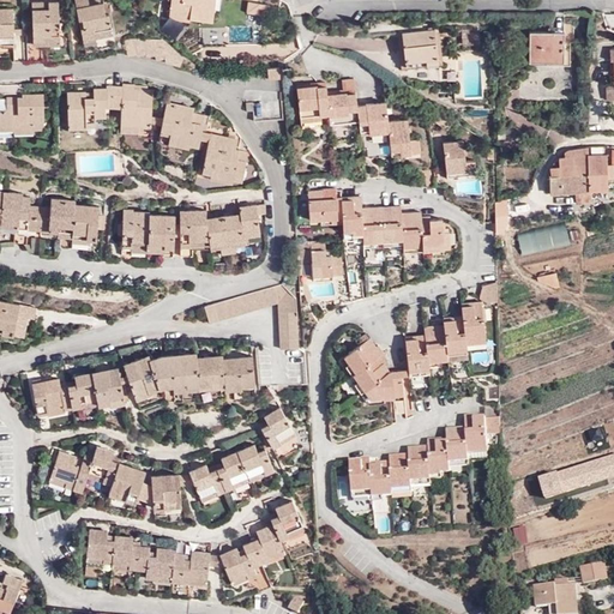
[(44,32),(60,32),(59,0),(31,1),(32,37),(44,37),(44,32)]
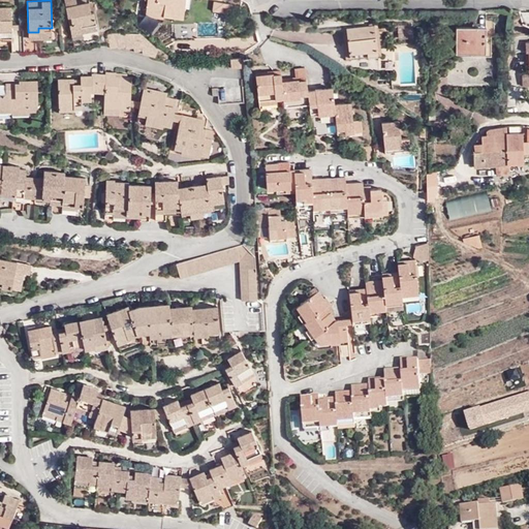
[(63,0),(69,31),(83,30),(81,23),(96,20),(97,27),(100,43),(109,42),(110,47),(119,44),(119,47),(127,45),(127,47),(134,45),(135,50),(144,49),(144,52),(156,55),(159,48),(142,31),(116,31),(107,32),(102,7),(90,8),(89,1),(75,3),(74,0),(63,0)]
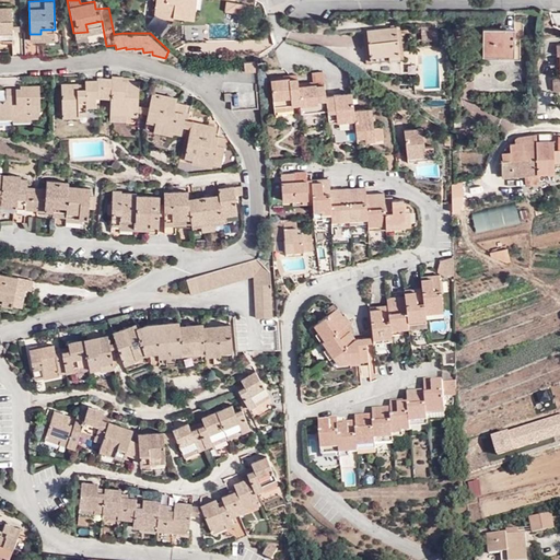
[(155,0),(154,14),(175,19),(175,14),(193,18),(195,7),(201,8),(202,0),(155,0)]
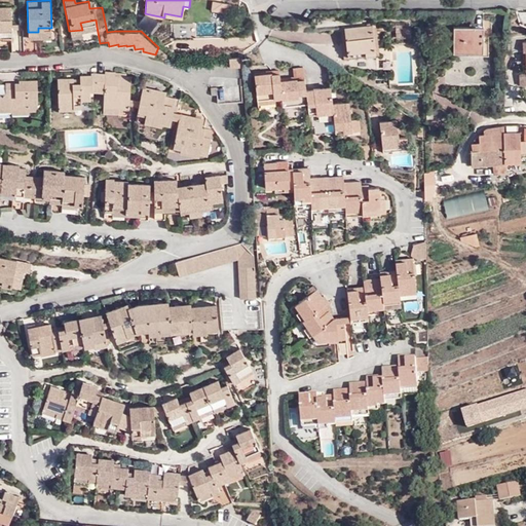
[(0,33),(0,34),(0,30),(11,29),(11,7),(0,6),(0,33)]
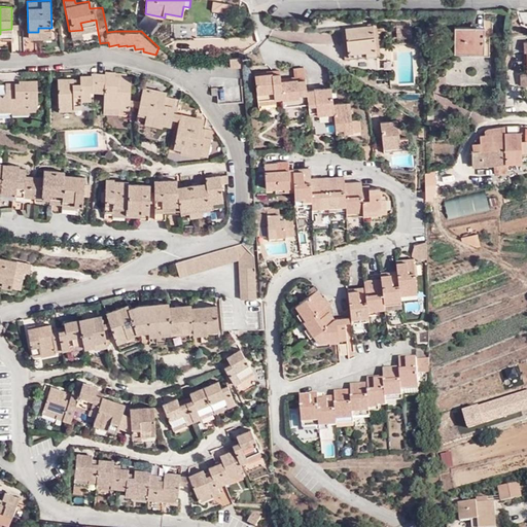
[(80,23),(82,30),(97,27),(96,20),(80,23)]
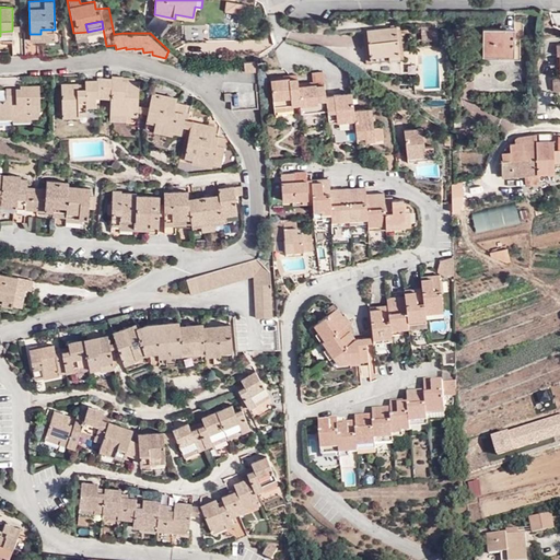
[(370,56),(368,28),(362,28),(364,60),(406,57),(404,25),(397,25),(399,54),(370,56)]
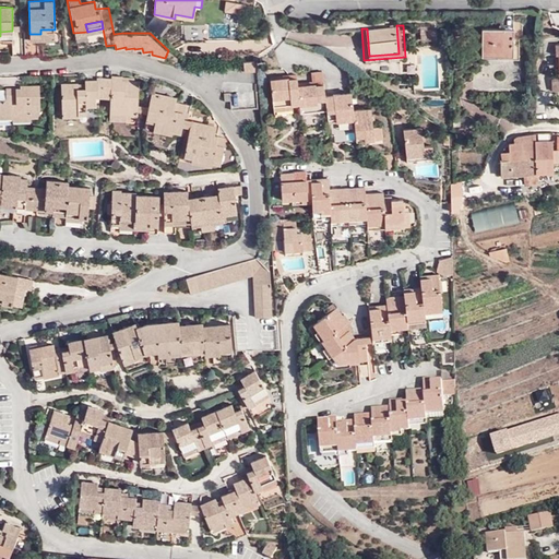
[(396,25),(367,28),(369,56),(399,54),(396,25)]
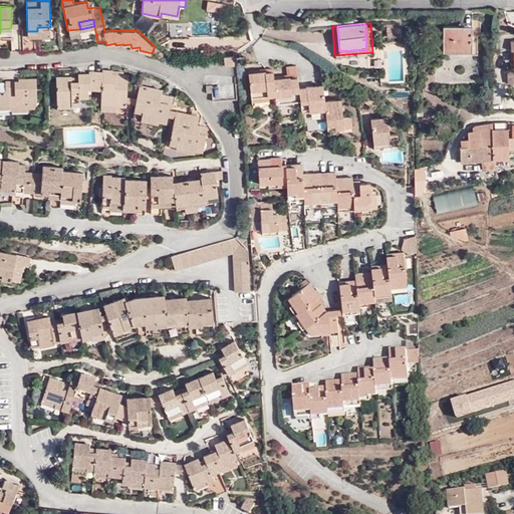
[(472,50),(472,25),(443,25),(443,50),(472,50)]
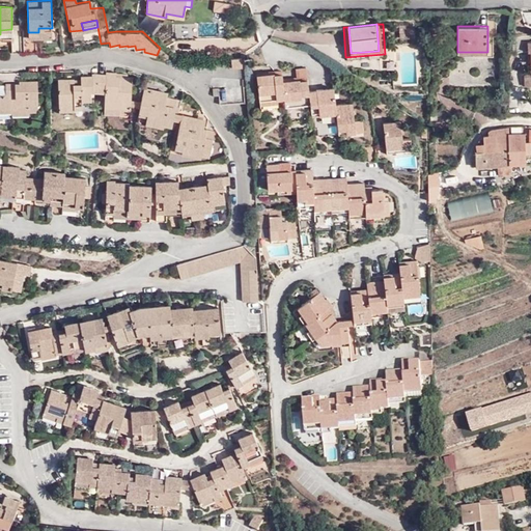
[(28,36),(36,36),(52,35),(52,28),(38,28),(38,32),(28,32),(28,36)]
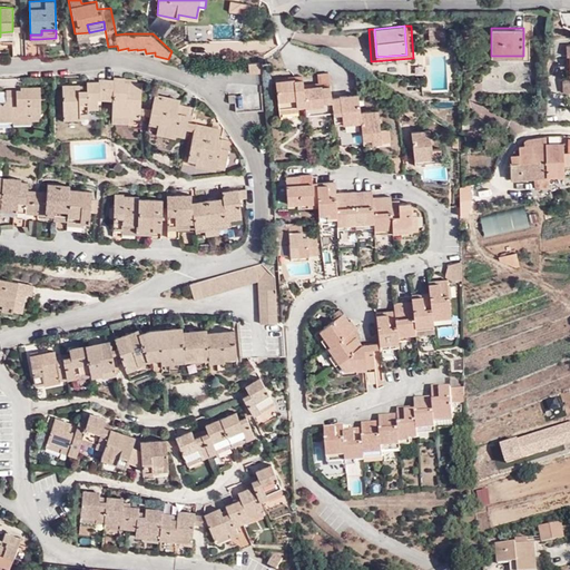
[(39,55),(39,39),(30,39),(12,39),(13,56),(39,55)]
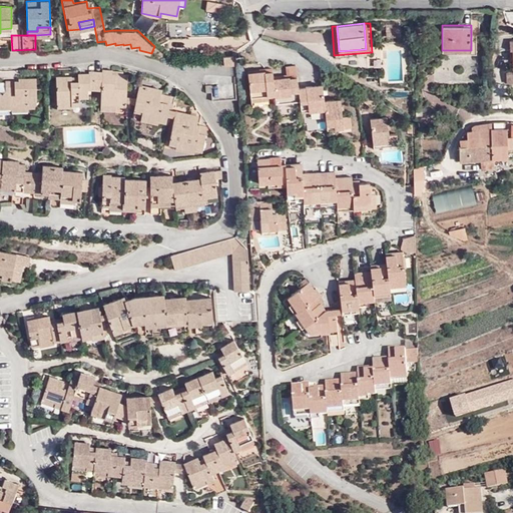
[(131,93),(131,82),(131,68),(121,68),(106,69),(105,66),(105,63),(89,63),(89,66),(79,66),(79,70),(81,79),(73,80),(72,71),(57,73),(60,98),(75,96),(76,101),(83,100),(81,89),(94,87),(94,84),(105,83),(106,95),(121,94),(131,94),(131,93)]
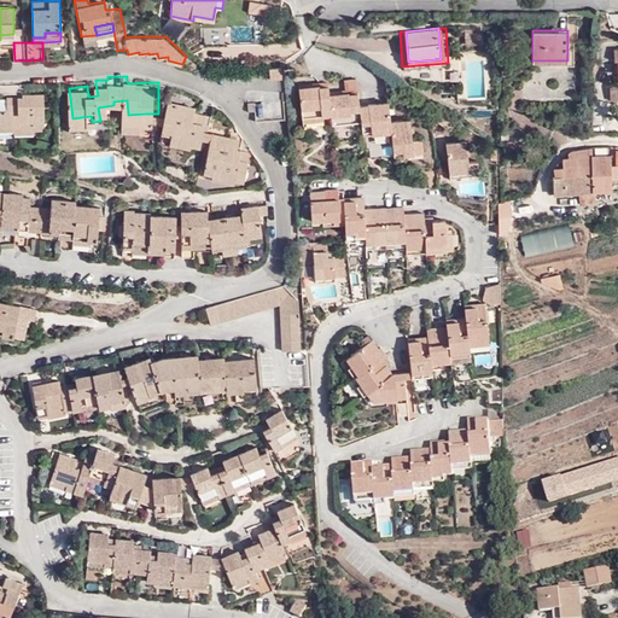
[(361,105),(360,92),(351,93),(350,91),(331,92),(331,89),(331,85),(320,86),(320,83),(301,86),(304,116),(325,114),(333,112),(334,115),(353,112),(353,110),(362,109),(363,120),(365,134),(392,132),(395,155),(425,151),(424,138),(413,139),(413,135),(412,128),(410,118),(392,121),(390,100),(371,103),(369,104),(361,105)]
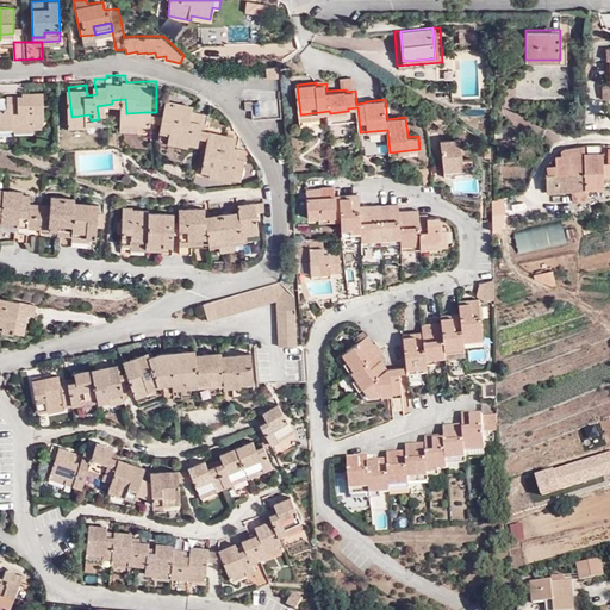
[(94,83),(86,85),(87,95),(97,94),(94,83)]
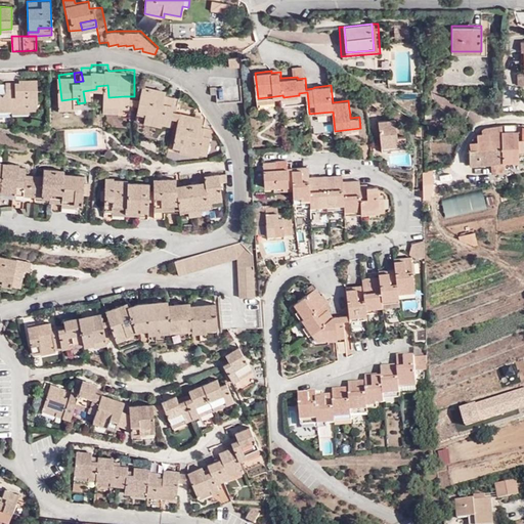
[(10,91),(6,92),(0,91),(0,112),(39,111),(38,78),(23,78),(23,80),(10,81),(10,91)]
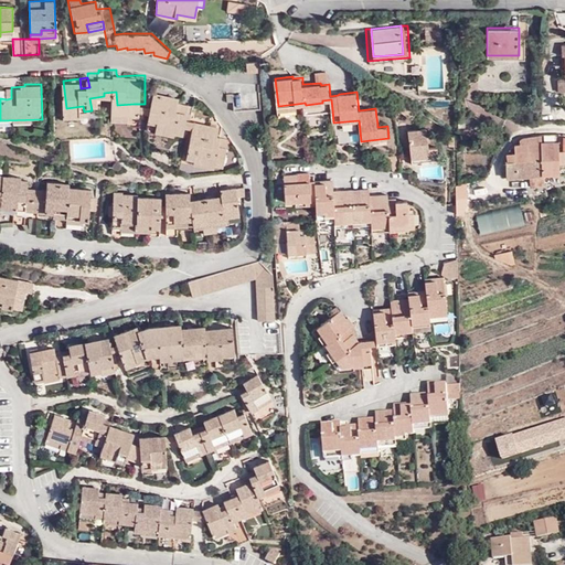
[(189,113),(190,106),(191,98),(184,97),(184,93),(177,92),(177,86),(159,84),(158,92),(157,104),(156,110),(164,110),(164,115),(163,124),(177,126),(177,123),(189,124),(189,113)]
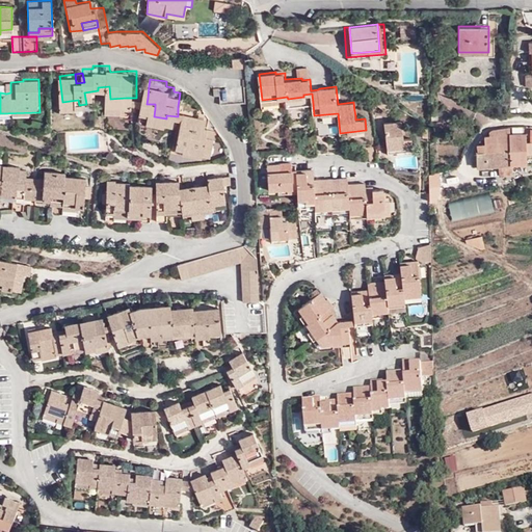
[(148,98),(149,86),(136,85),(136,97),(148,98)]
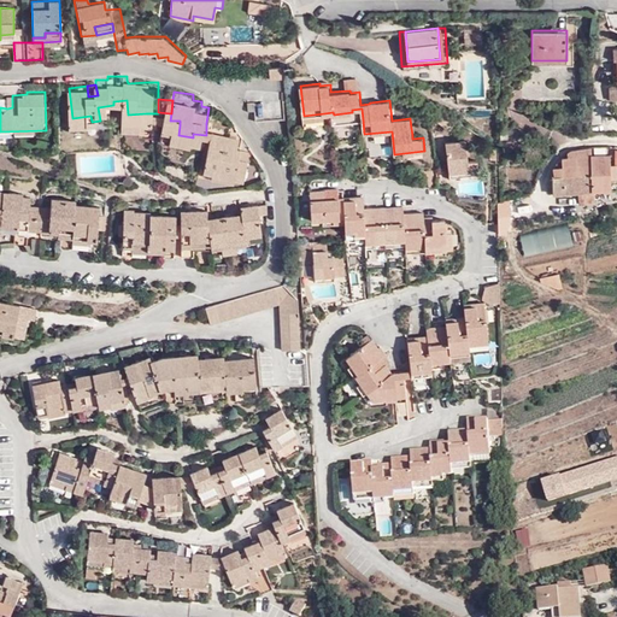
[(257,121),(287,118),(286,99),(248,103),(250,112),(256,111),(257,121)]
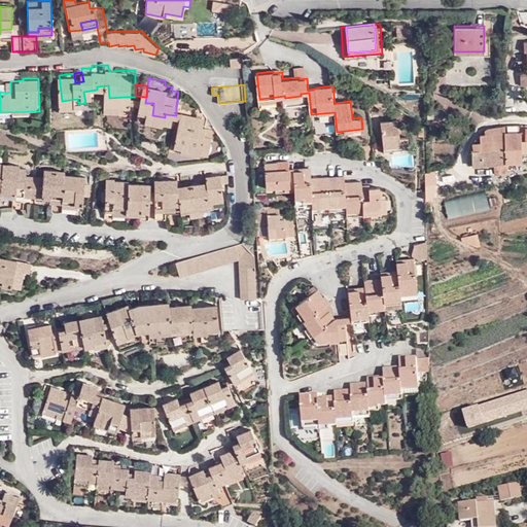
[(389,103),(369,91),(370,104),(374,104),(384,111),(389,103)]
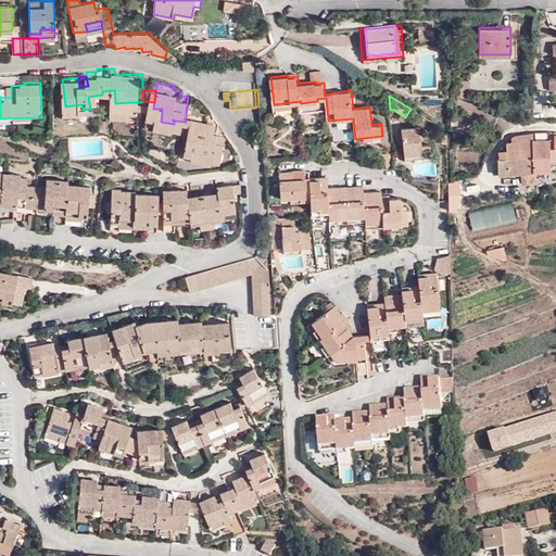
[(301,110),(327,108),(326,98),(317,99),(317,101),(301,103),(301,110)]
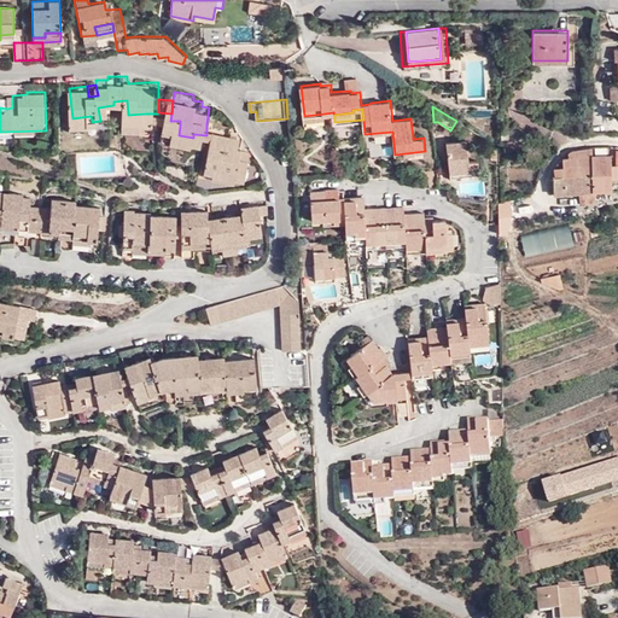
[(92,128),(92,122),(91,116),(73,118),(74,130),(92,128)]
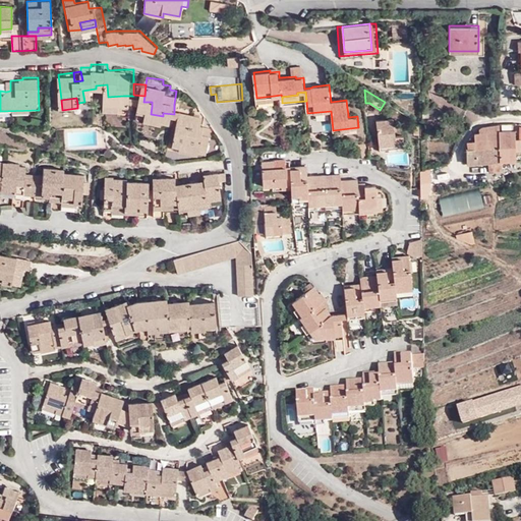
[(194,100),(183,98),(182,105),(180,125),(188,126),(188,129),(187,137),(203,139),(203,137),(211,138),(214,115),(203,113),(203,108),(193,107),(194,100)]
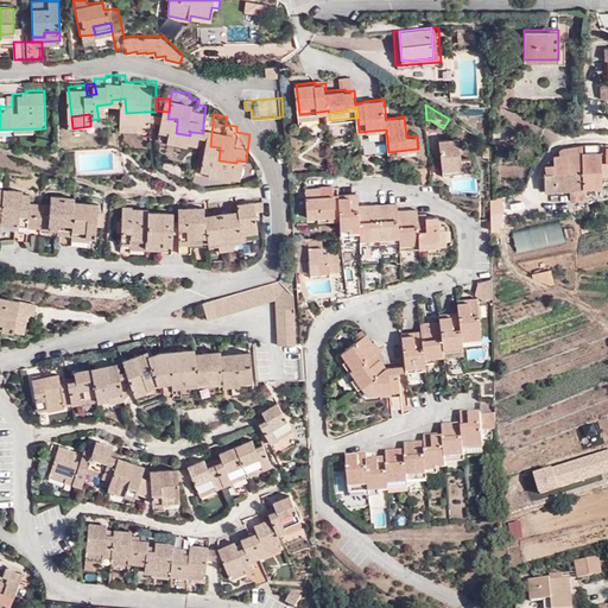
[(441,139),(444,169),(463,168),(462,158),(462,153),(461,146),(460,138),(441,139)]
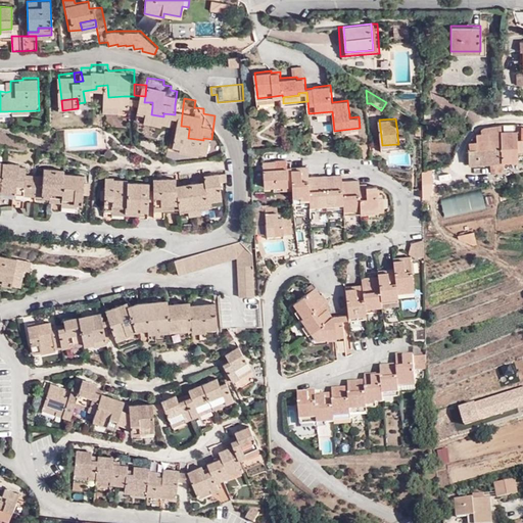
[(481,135),(476,135),(476,149),(469,149),(468,164),(490,164),(490,172),(505,172),(505,163),(518,162),(517,150),(516,139),(516,133),(494,133),(494,129),(481,129),(481,135)]
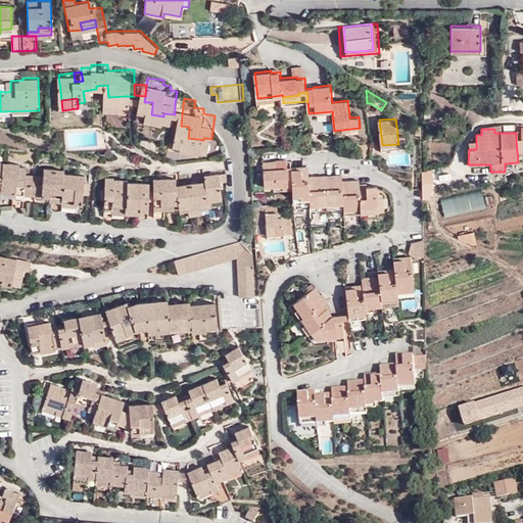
[(398,144),(382,145),(382,149),(406,147),(405,135),(397,136),(398,144)]
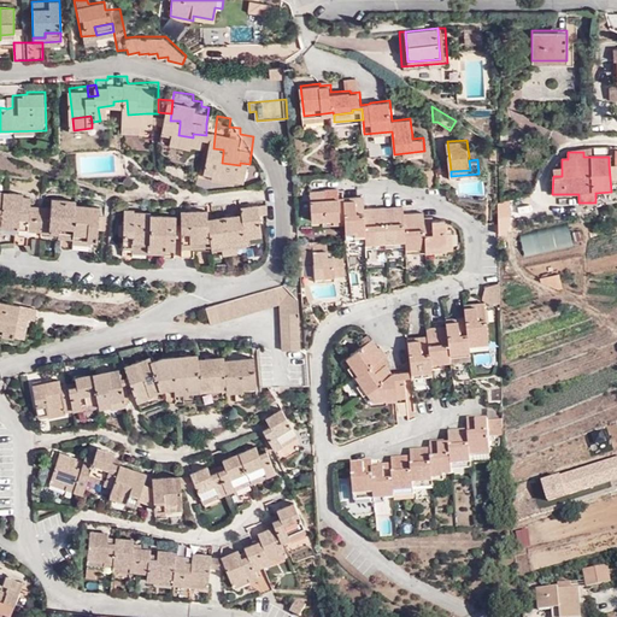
[(428,170),(430,187),(450,184),(448,169),(428,170)]
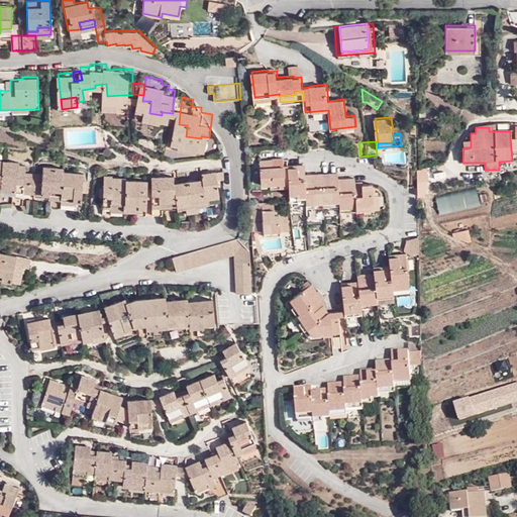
[(388,163),(405,163),(405,149),(388,149),(388,163)]
